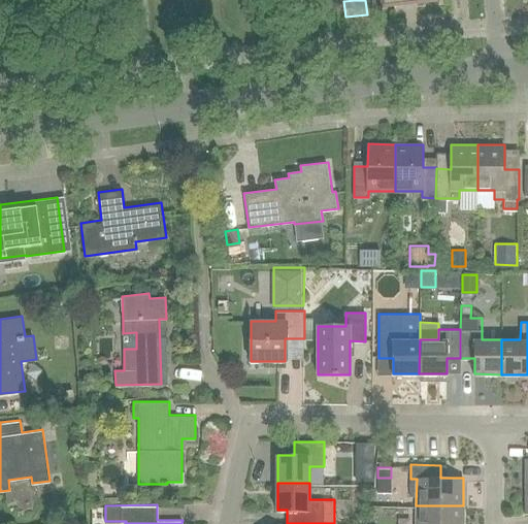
[(463,523),(463,505),(416,505),(416,523),(463,523)]
